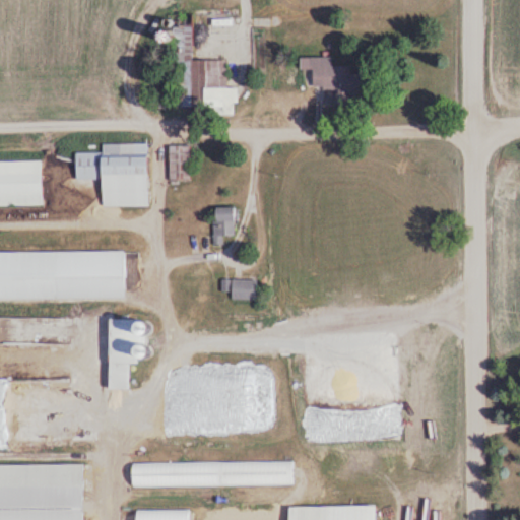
[(193,60),(193,14),(166,14),(166,31),(156,31),(156,40),(173,40),(173,112),(238,112),(238,87),(229,87),(229,60),(193,60)]
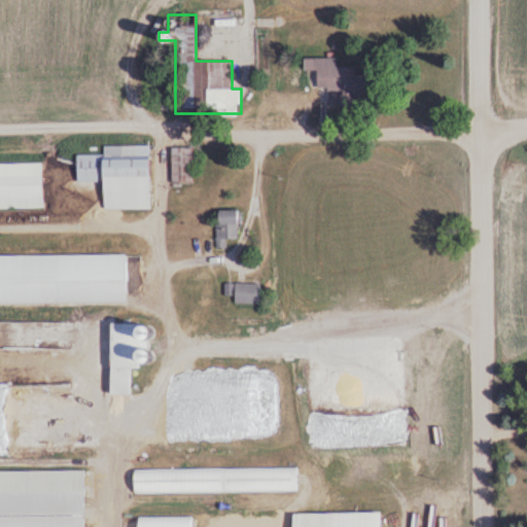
[(317,89),(358,88),(358,66),(338,67),(337,58),(305,58),(306,71),(317,70),(317,89)]
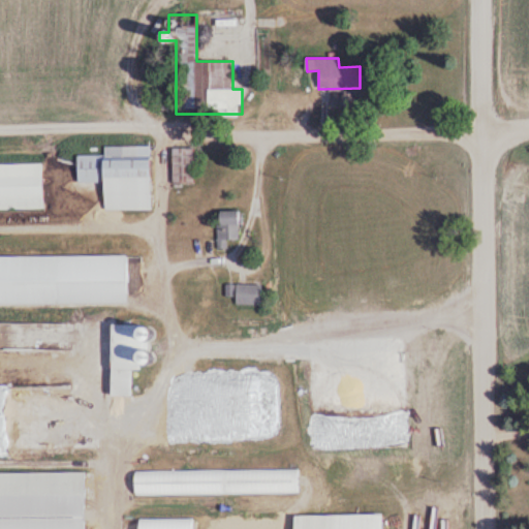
[(104,211),(152,210),(151,146),(105,147),(105,155),(78,155),(78,183),(104,183),(104,211)]
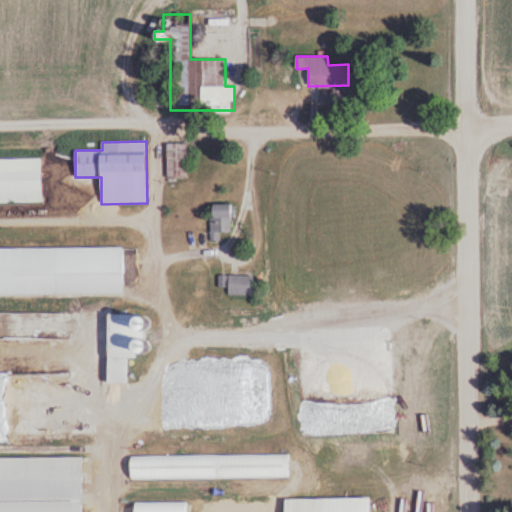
[(168,177),(187,177),(187,143),(168,143),(168,177)]
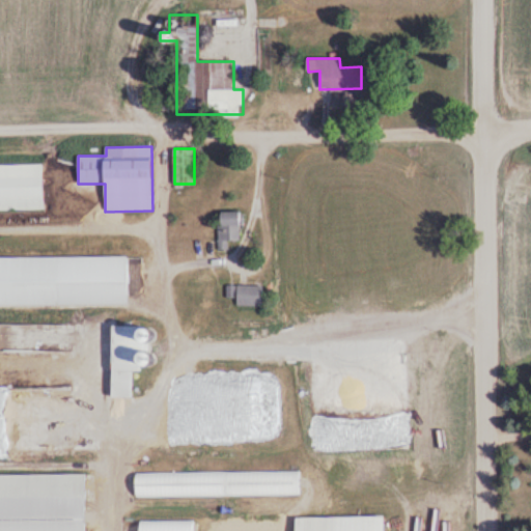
[(0,211),(45,211),(45,164),(0,164),(0,211)]
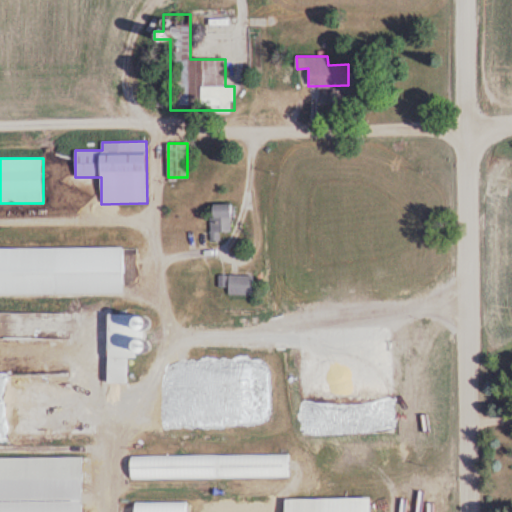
[(231,232),(231,204),(211,204),(211,240),(221,240),(221,232),(231,232)]
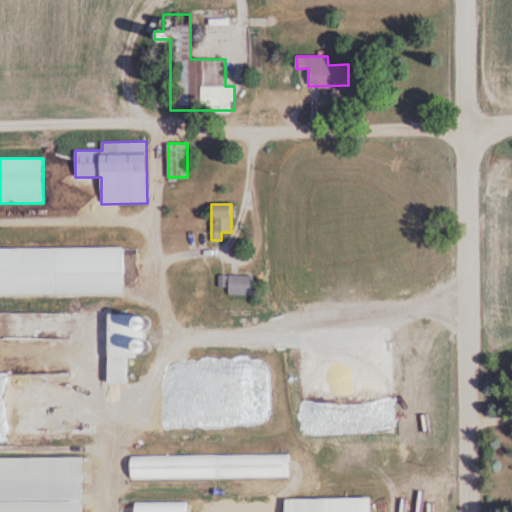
[(127,282),(127,239),(102,239),(102,282),(127,282)]
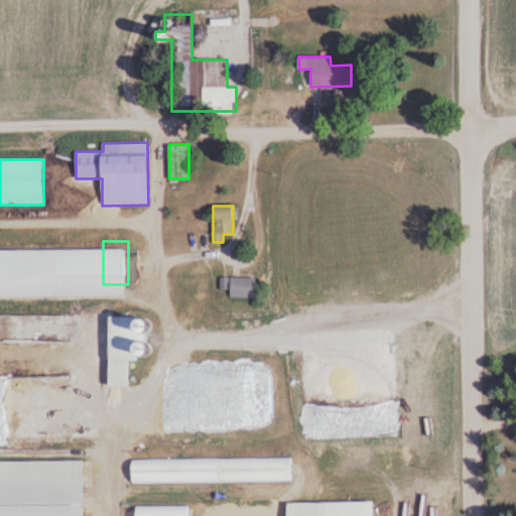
[(0,296),(56,296),(55,249),(0,250),(0,296)]
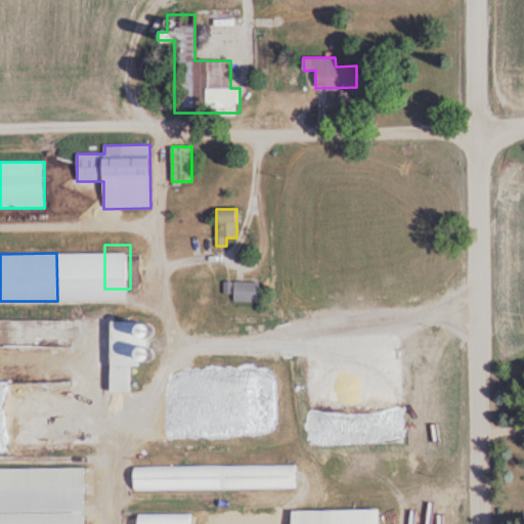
[(110,391),(131,392),(132,366),(148,366),(148,322),(110,321),(110,391)]
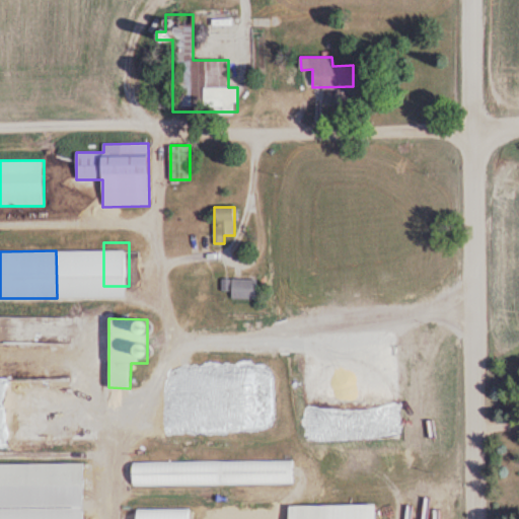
[(131,485),(220,485),(220,461),(131,461),(131,485)]
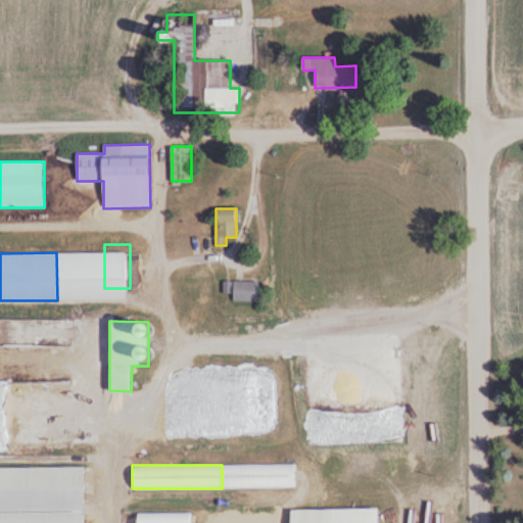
[(0,490),(85,491),(85,467),(0,467),(0,490)]
